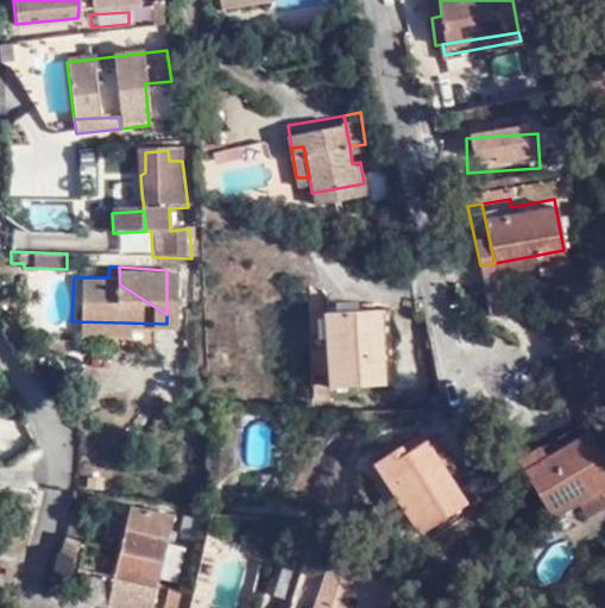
[(382,363),(379,313),(378,306),(347,307),(347,318),(327,319),(329,388),(383,387),(382,363)]
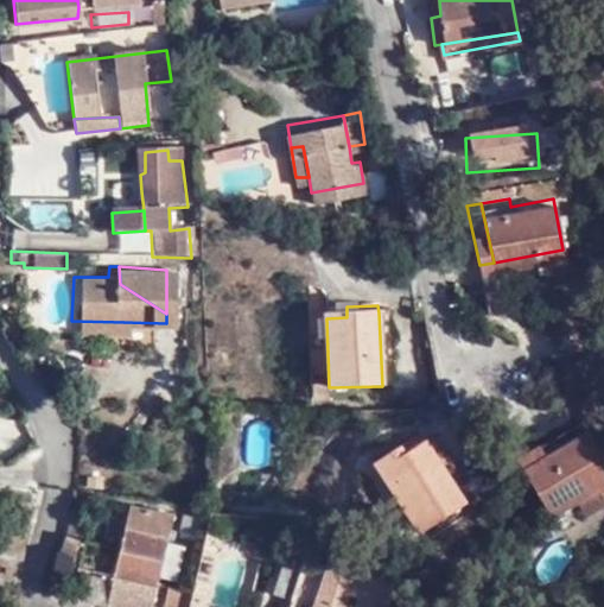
[(390,313),(379,313),(381,362),(392,361),(390,313)]
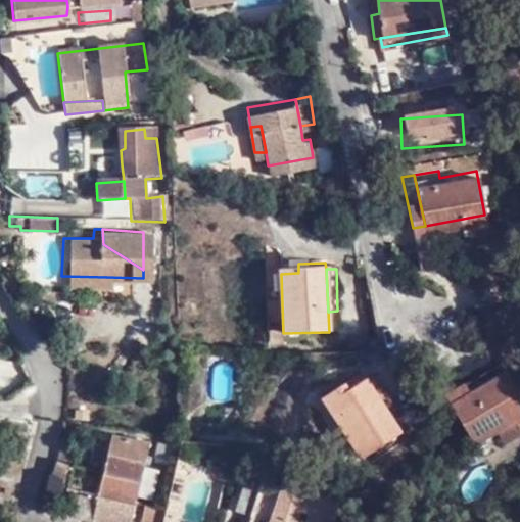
[(106,288),(106,277),(61,276),(61,287),(106,288)]
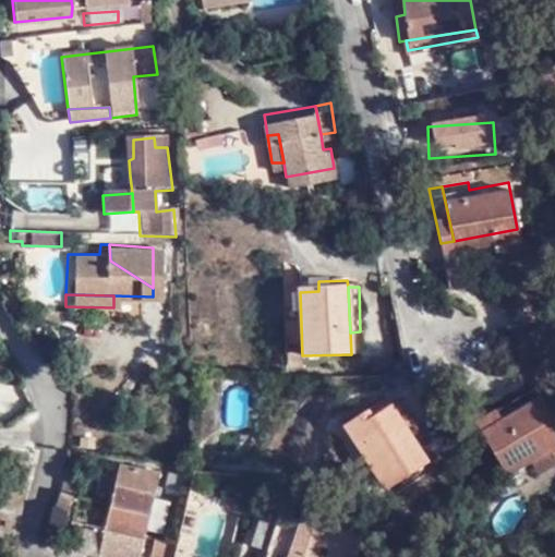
[(477,422),(480,431),(539,398),(540,397),(533,388),(477,422)]
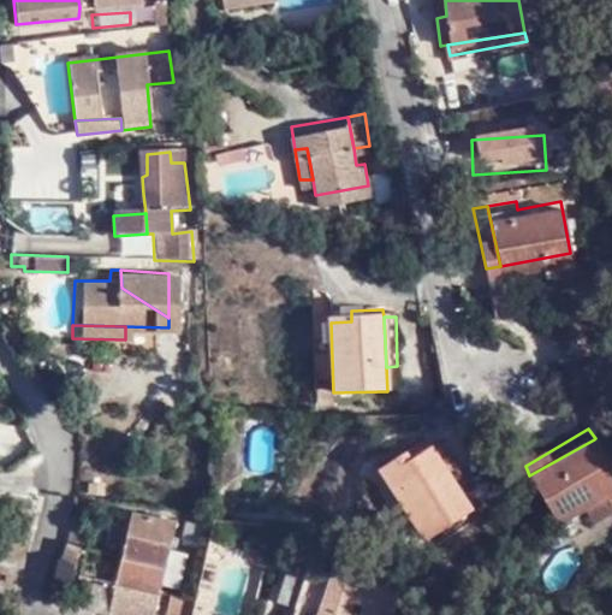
[(594,439),(529,475),(530,477),(533,480),(536,486),(557,521),(600,497),(605,501),(611,497),(611,449),(604,433),(595,438),(594,439)]
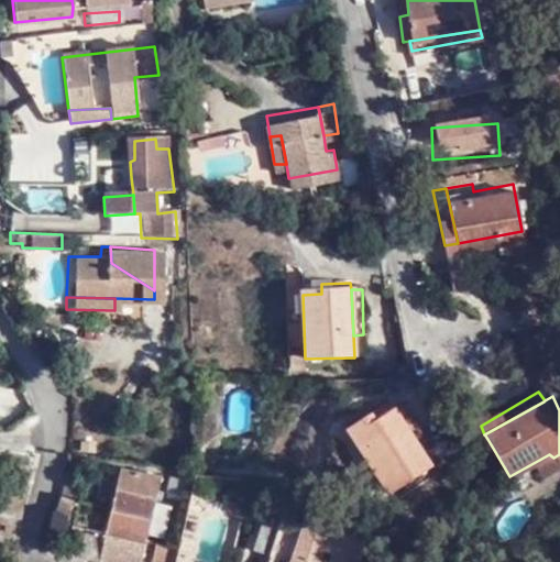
[(416,447),(393,411),(387,404),(349,433),(391,495),(430,466),(416,447)]
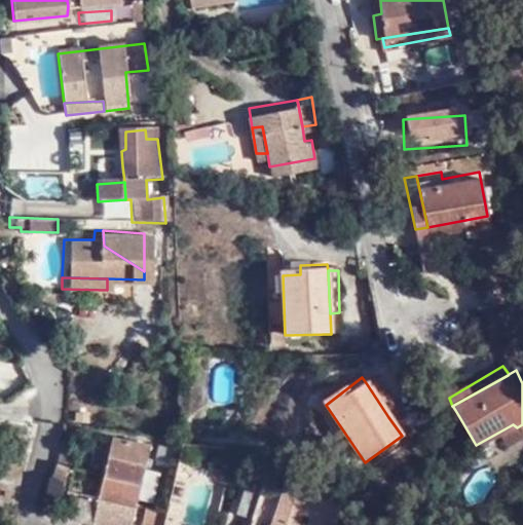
[(376,377),(367,384),(388,417),(398,409),(376,377)]
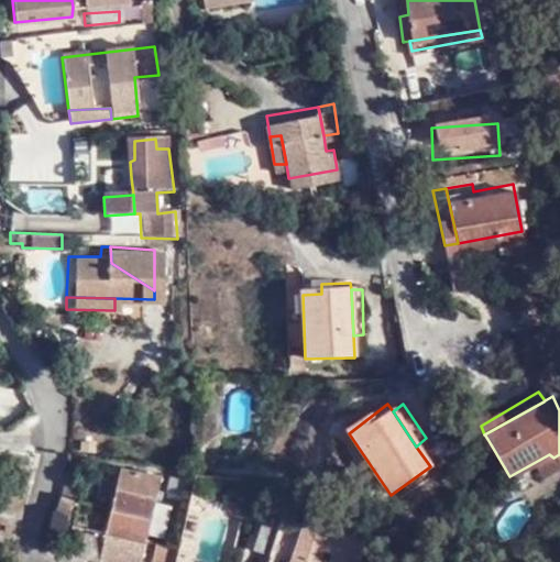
[(117,466),(109,515),(127,514),(125,535),(145,537),(158,463),(141,461),(139,470),(117,466)]
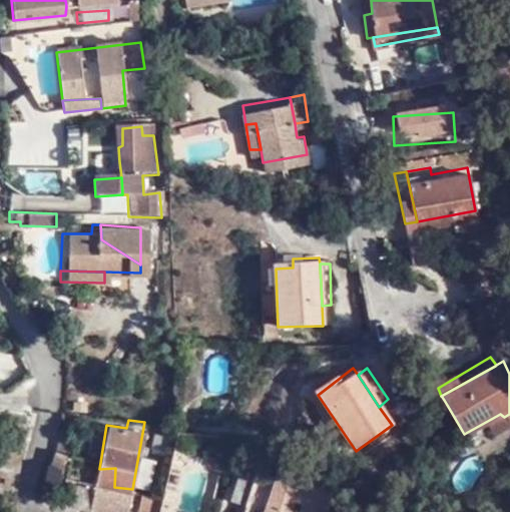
[(163,432),(151,430),(149,445),(162,446),(163,432)]
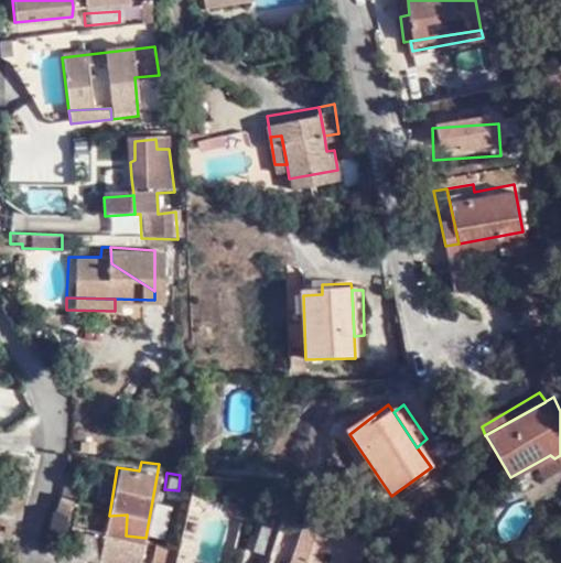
[(551,490),(538,498),(545,509),(558,501),(551,490)]
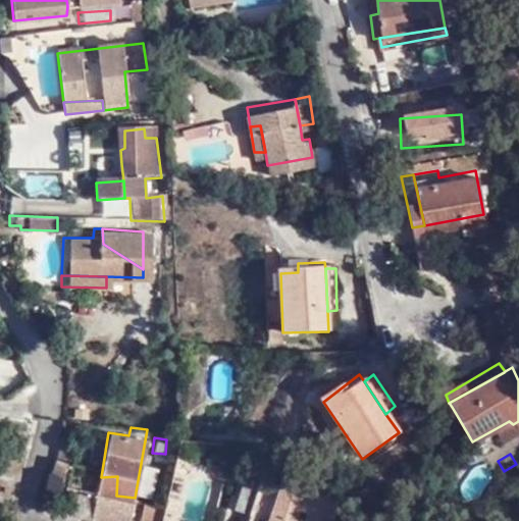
[(68,467),(56,462),(47,488),(44,512),(60,514),(61,497),(68,467)]
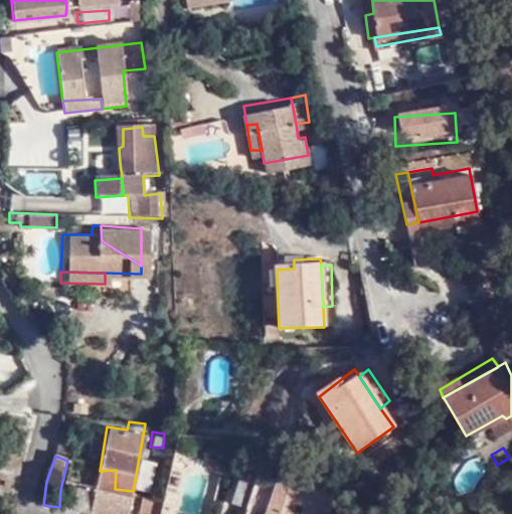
[(244,508),(259,468),(244,463),(231,503),(244,508)]
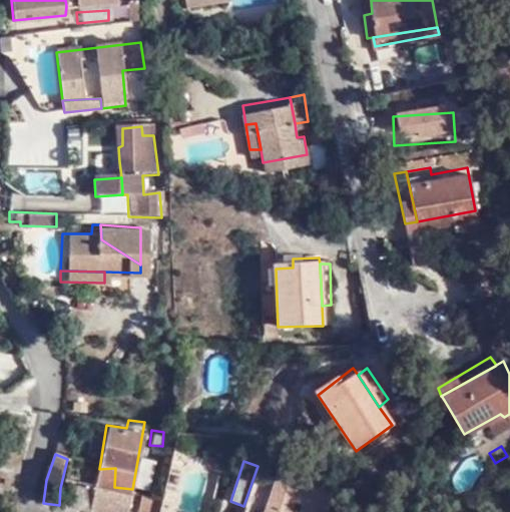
[(264,511),(277,473),(258,466),(243,506),(240,511),(264,511)]
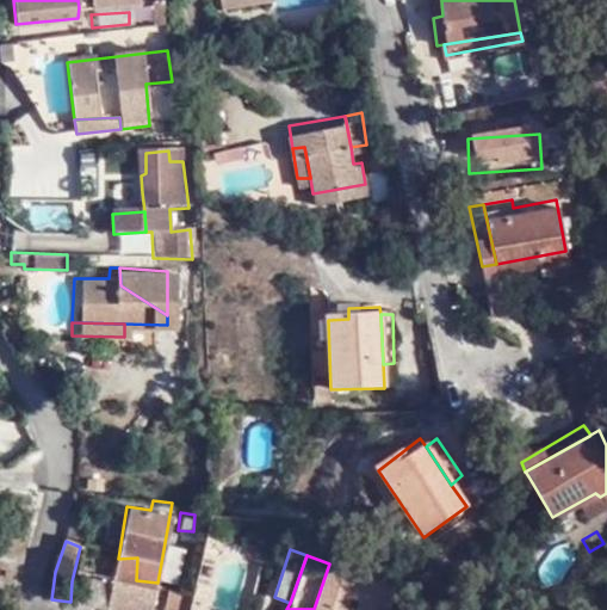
[(153,609),(158,583),(136,580),(137,558),(118,559),(116,574),(92,572),(90,595),(88,608),(107,609),(153,609)]
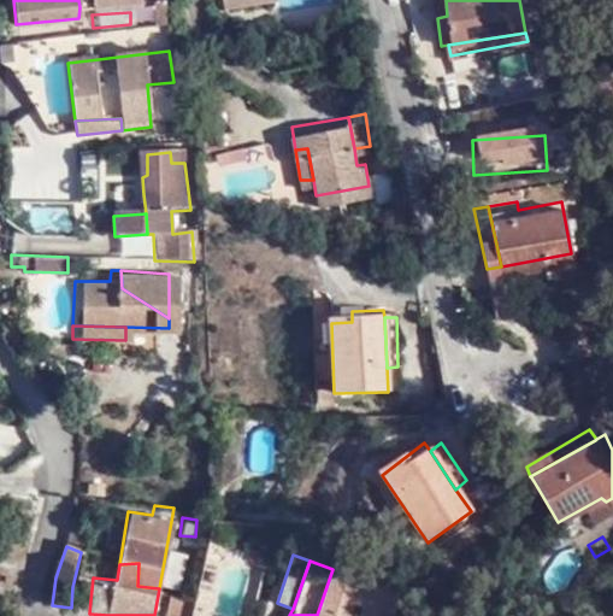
[(388,615),(396,591),(332,569),(317,615),(388,615)]
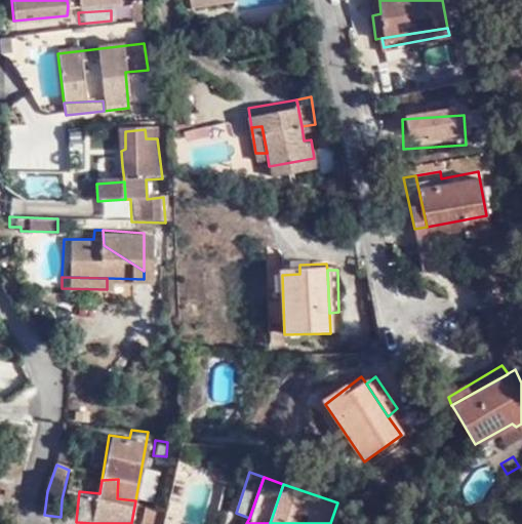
[(70,509),(77,511),(79,491),(72,491),(70,509)]
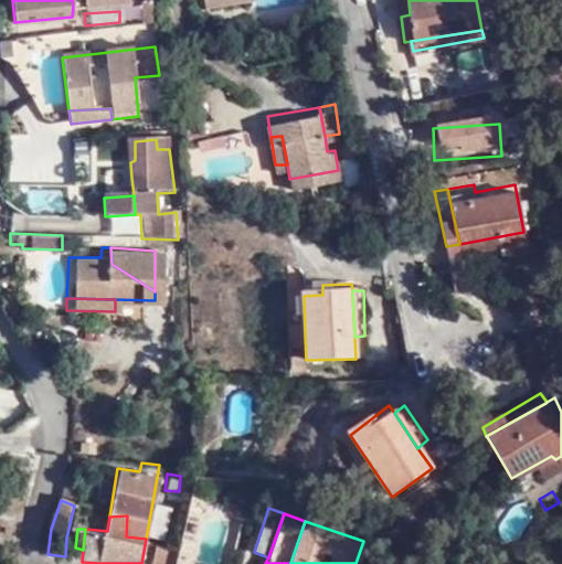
[(157,541),(151,563),(171,563),(175,543),(157,541)]
